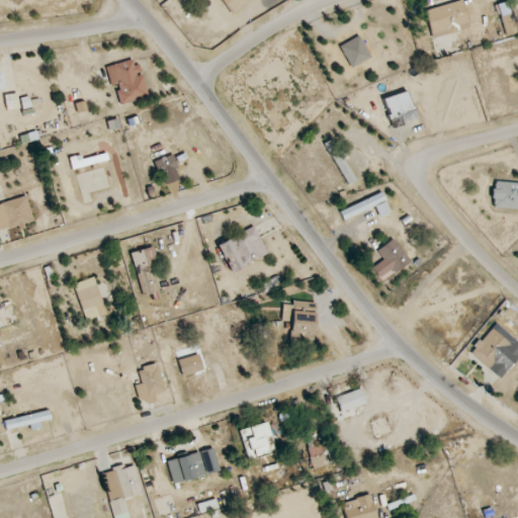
[(221,0),(232,15),(252,0),(221,0)]
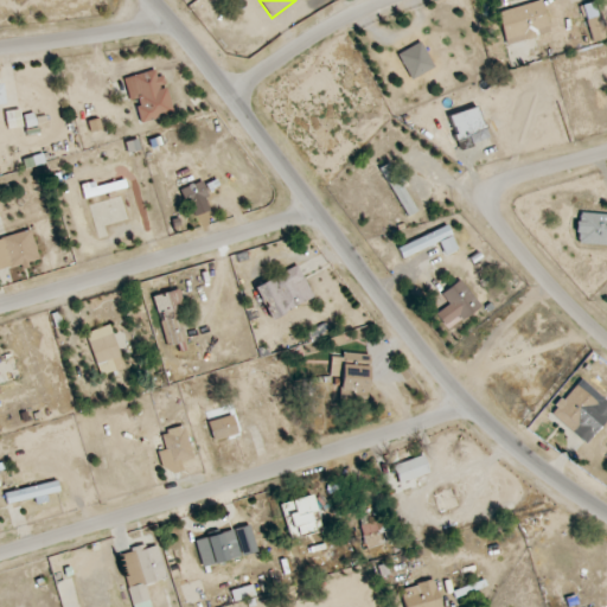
[(550,33),(541,0),(497,12),(506,45),(550,33)]
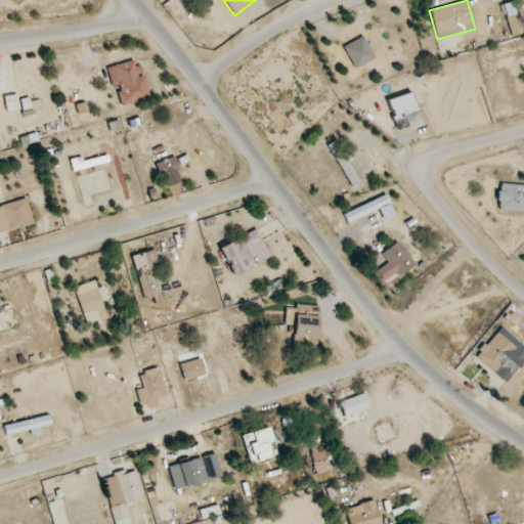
[(518,14),(507,14),(507,25),(518,25),(518,14)]
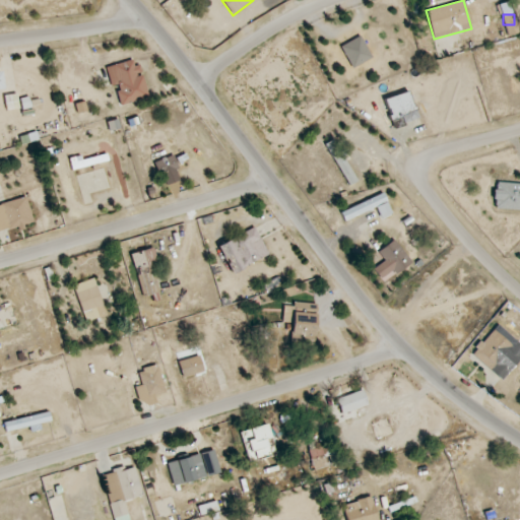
[(372,58),(360,36),(340,47),(352,69),(372,58)]
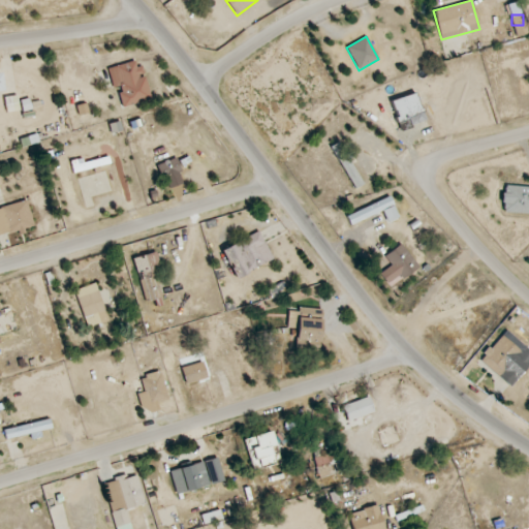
[(107,68),(113,88),(118,87),(122,106),(151,100),(145,75),(142,75),(137,60),(107,68)]
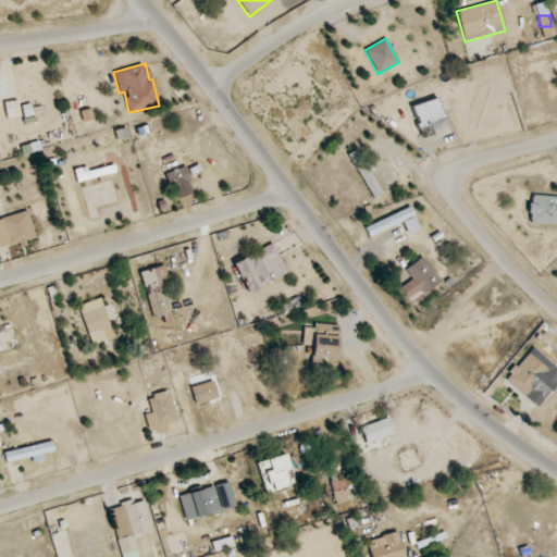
[(410,107),(420,136),(447,127),(437,98),(410,107)]
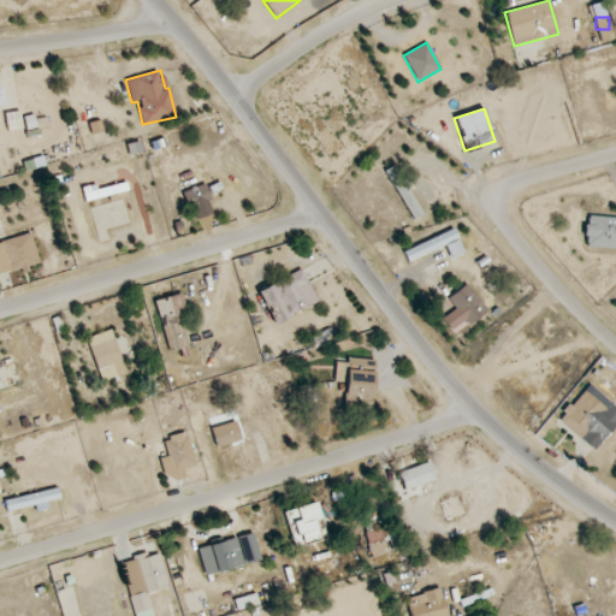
[(92,135),(101,131),(99,120),(88,123),(92,135)]
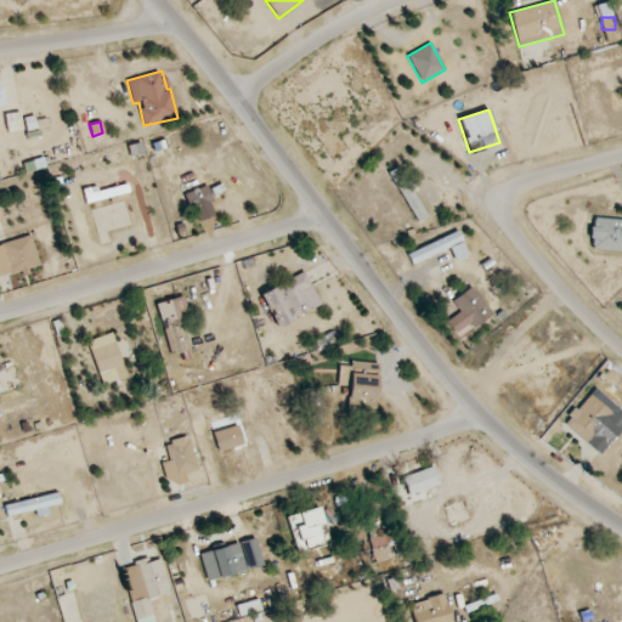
[(413,190),(417,187),(412,176),(405,179),(399,168),(390,171),(414,222),(427,218),(413,190)]
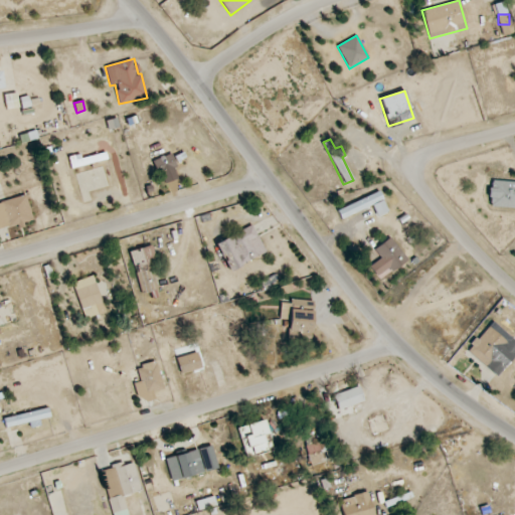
[(107,161),(106,153),(80,157),(80,155),(68,156),(70,167),(107,161)]
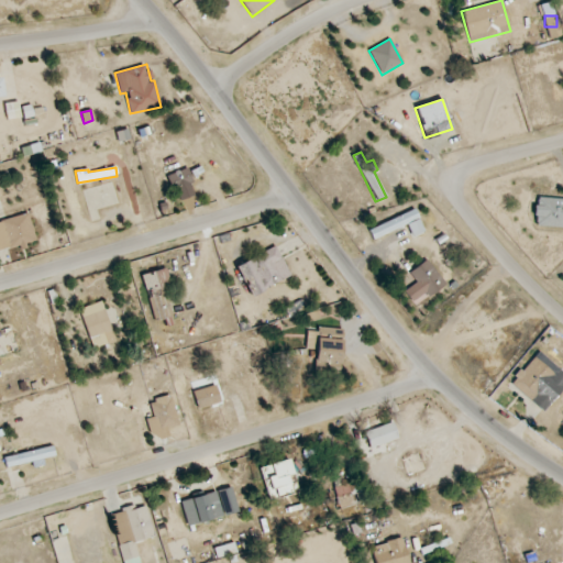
[(194,181),(186,167),(165,177),(173,191),(194,181)]
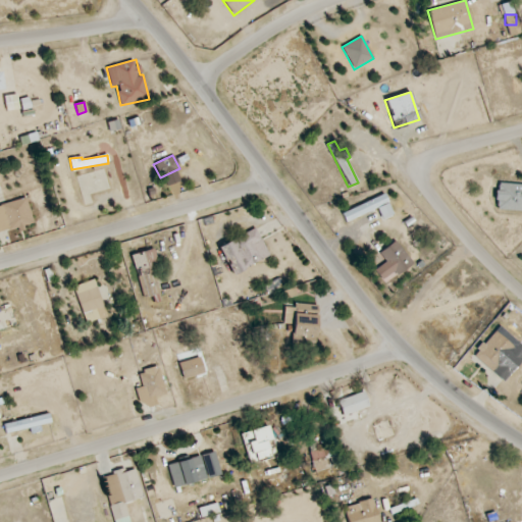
[(521,185),(497,184),(496,210),(521,211),(521,185)]
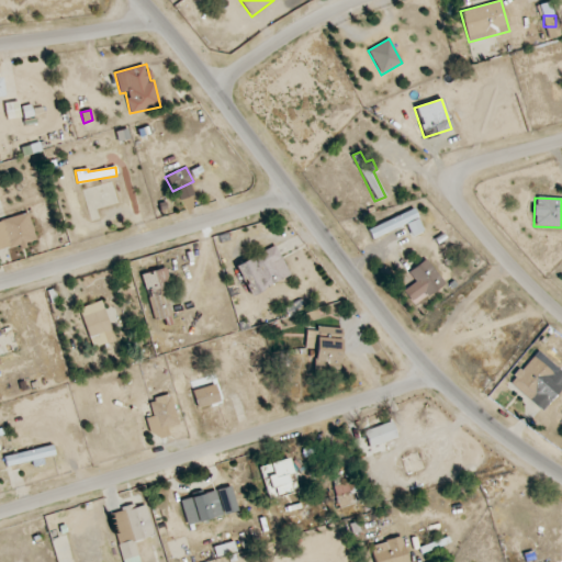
[(418,220),(415,209),(368,228),(372,238),(418,220)]
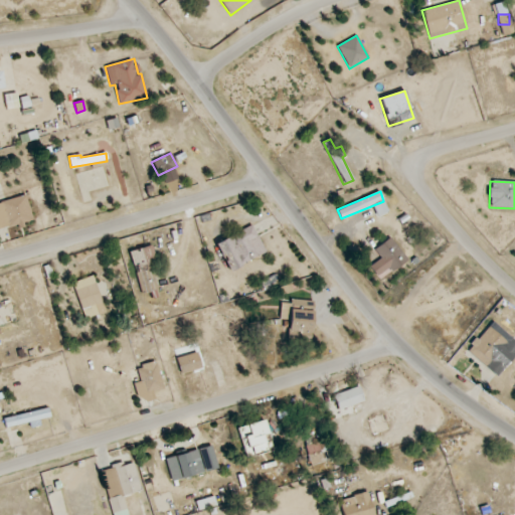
[(0,201),(0,228),(17,224),(17,226),(33,222),(26,195),(0,201)]
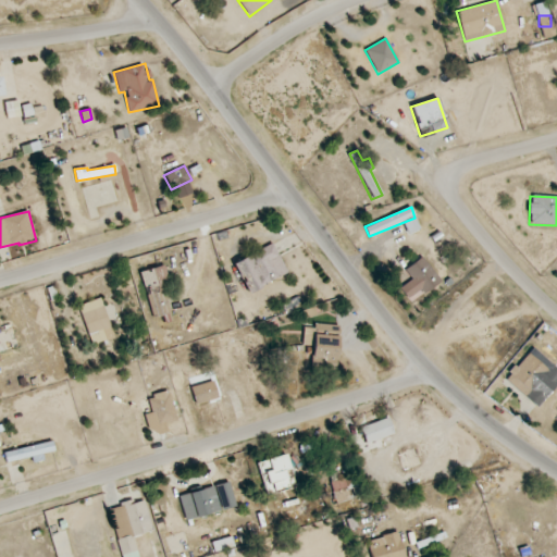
[(287,274),(273,244),(233,263),(247,293),(287,274)]
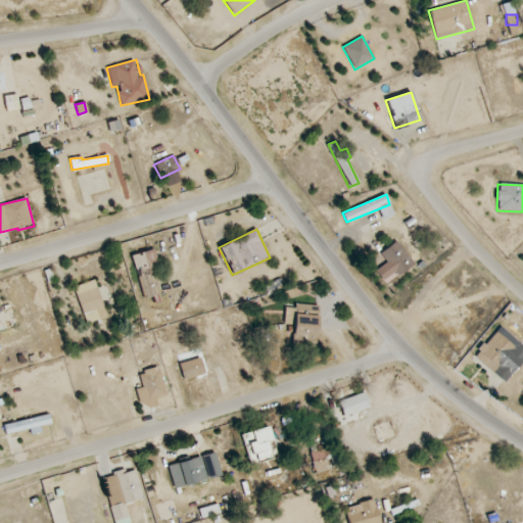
[(380,254),(386,262),(375,271),(384,281),(394,273),(397,277),(414,264),(395,241),(380,254)]
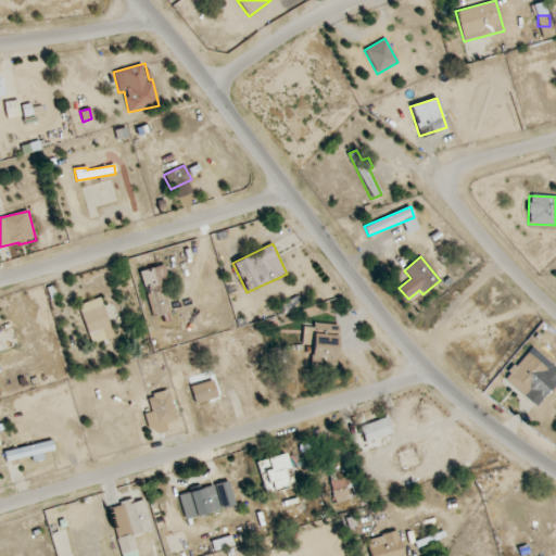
[(141,270),(152,317),(174,312),(162,265),(141,270)]
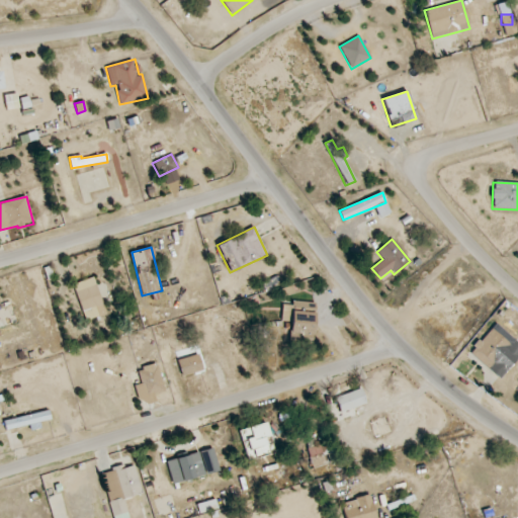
[(106,314),(93,277),(73,284),(86,322),(106,314)]
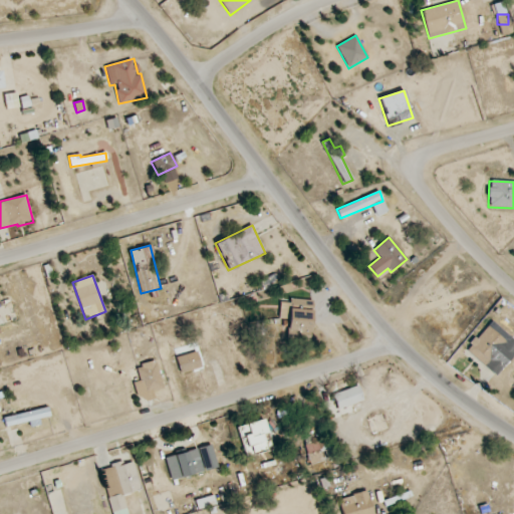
[(279,319),(288,319),(287,334),(310,335),(312,301),(280,299),(279,319)]
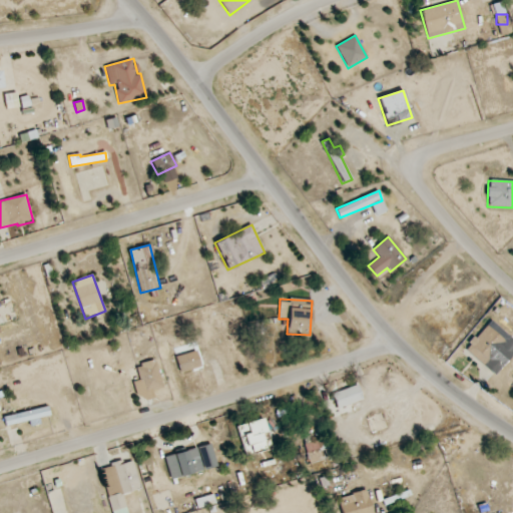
[(485,367),(506,343),(486,325),(465,349),(485,367)]
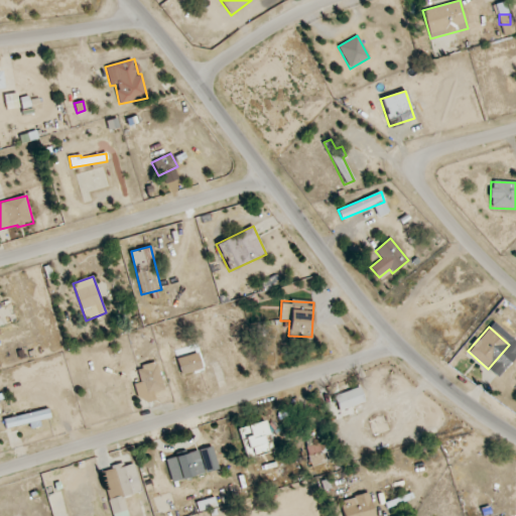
[(203,369),(198,353),(176,359),(181,375),(203,369)]
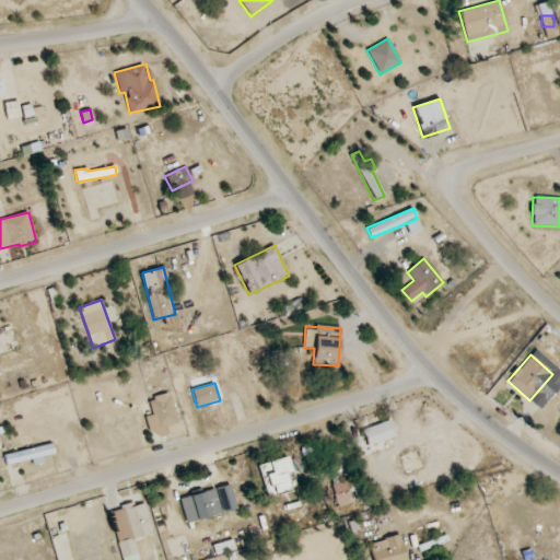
[(148,399),(152,415),(144,417),(151,438),(167,432),(166,427),(178,423),(170,393),(148,399)]
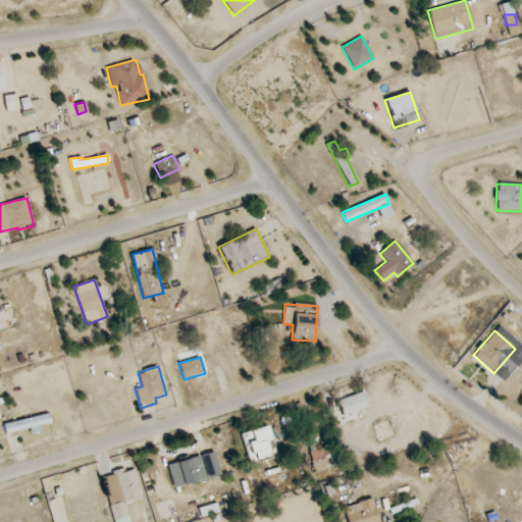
[(369,407),(364,392),(337,401),(343,416),(369,407)]
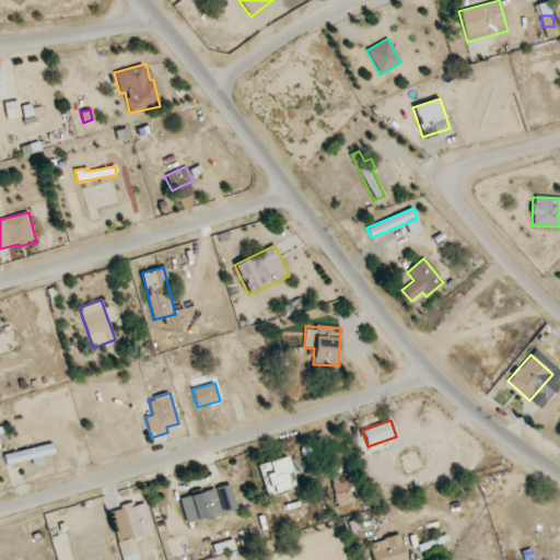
[(55,454),(53,444),(3,454),(6,465),(32,459),(33,465),(44,463),(43,456),(55,454)]
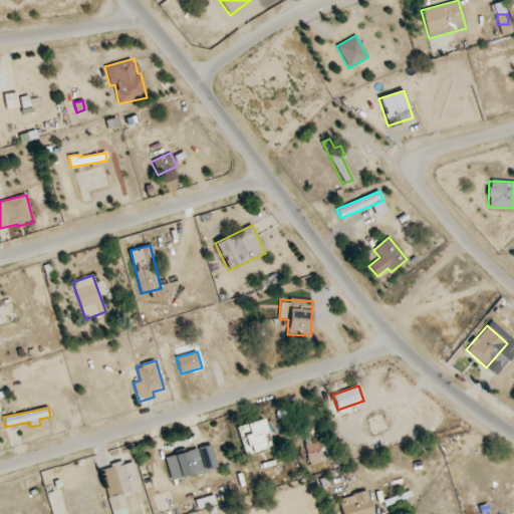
[(326,450),(322,439),(304,445),(310,465),(323,461),(320,452),(326,450)]
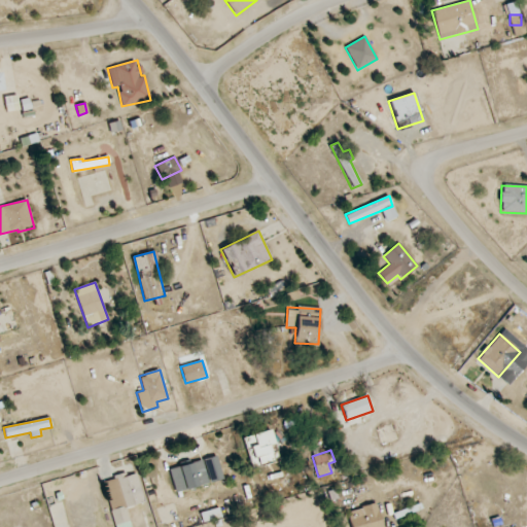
[(169,469),(175,493),(209,483),(202,460),(169,469)]
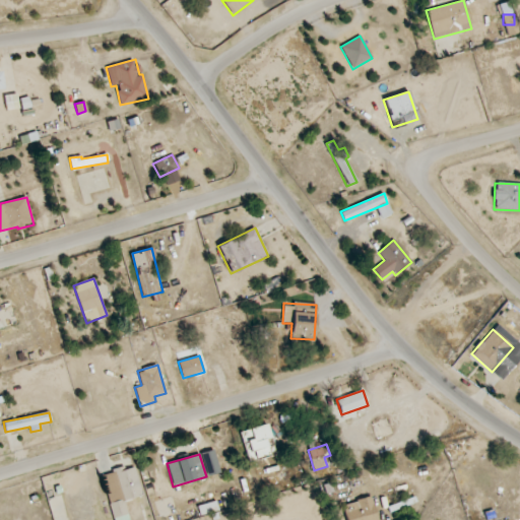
[(103,473),(112,518),(128,515),(125,500),(141,497),(135,467),(103,473)]
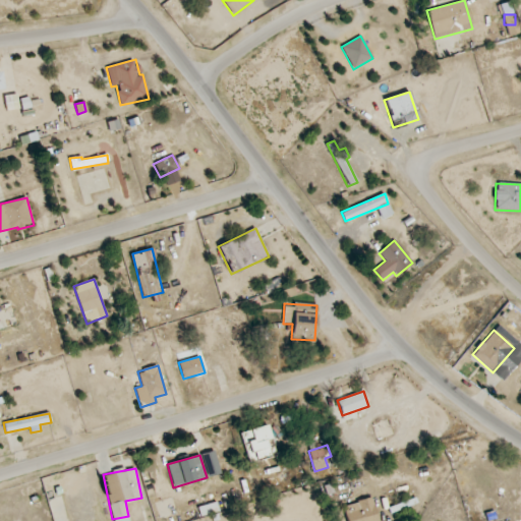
[(343,506),(346,520),(379,520),(372,498),(343,506)]
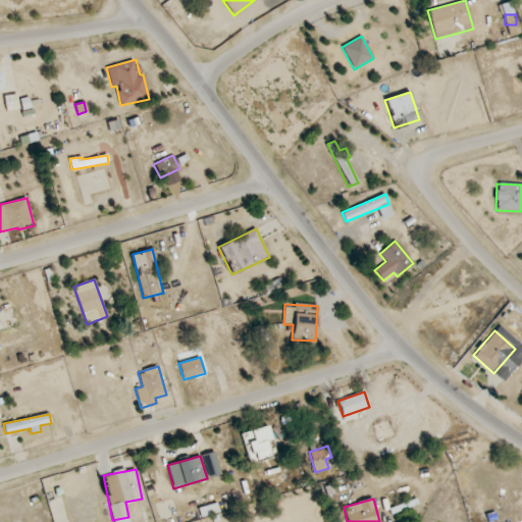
[(200,517),(219,514),(217,504),(199,507),(200,517)]
